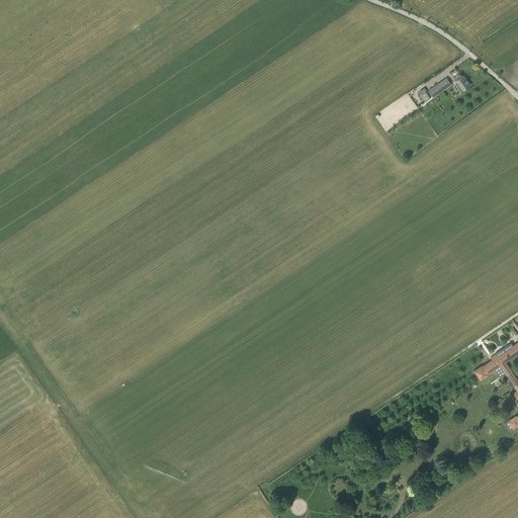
[(457,81),(463,90),(470,85),(463,76),(461,77),(459,74),(453,79),(455,82),(457,81)]
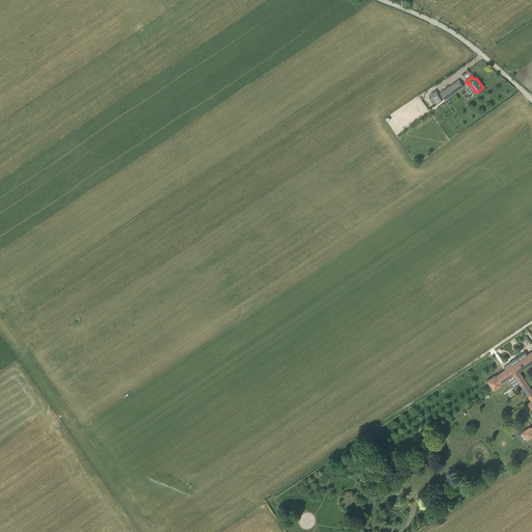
[(458,79),(440,92),(445,101),(464,87),(458,79)]
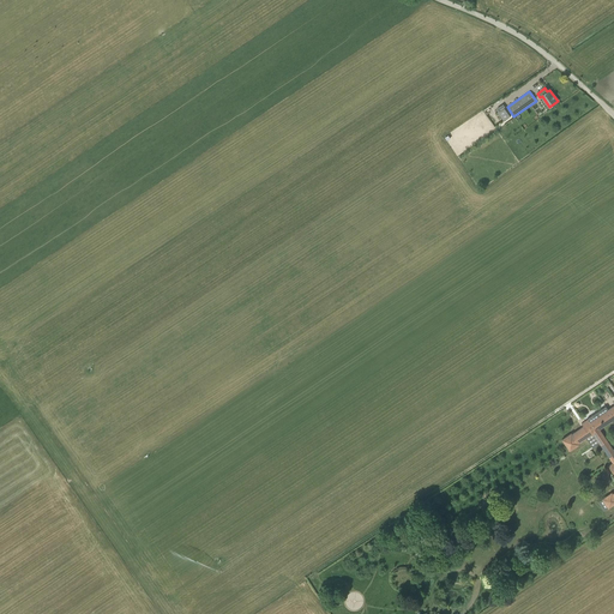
[(498,113),(504,120),(511,115),(505,107),(498,113)]
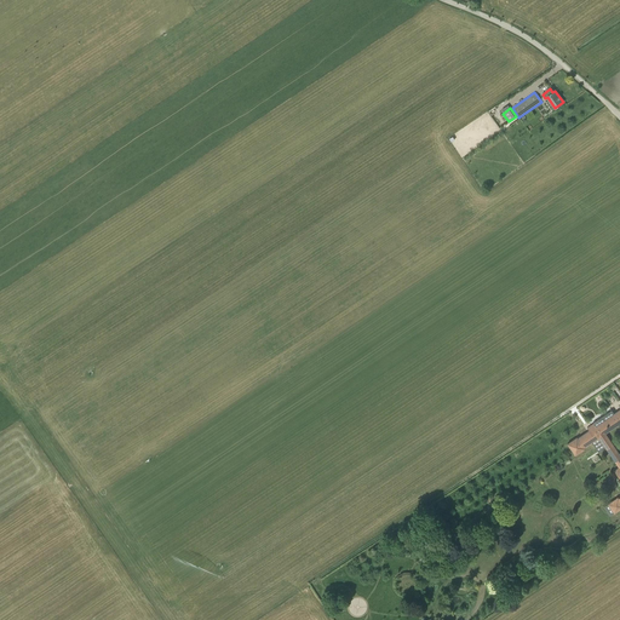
[(481,136),(498,136),(498,119),(487,119),(487,125),(481,125),(481,132),(481,136)]
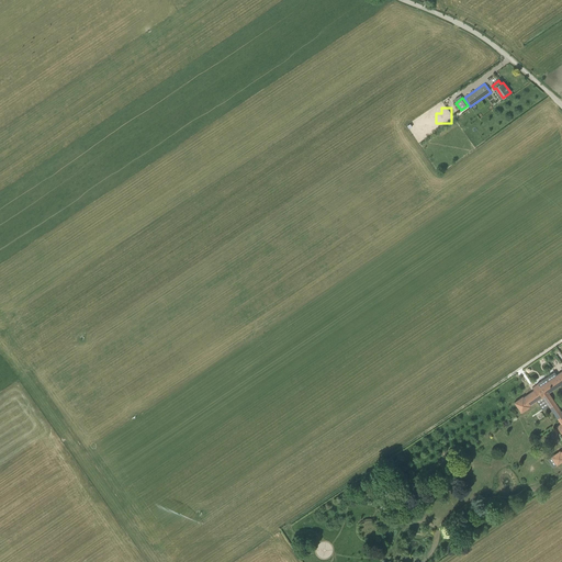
[(523,395),(514,402),(521,413),(530,406),(536,401),(541,409),(548,405),(560,424),(559,423),(557,426),(561,434),(561,449),(561,451),(560,450),(551,457),(557,465),(561,461),(561,370),(557,374),(554,371),(537,383),(538,383),(532,388),(534,390),(524,396),(523,395)]
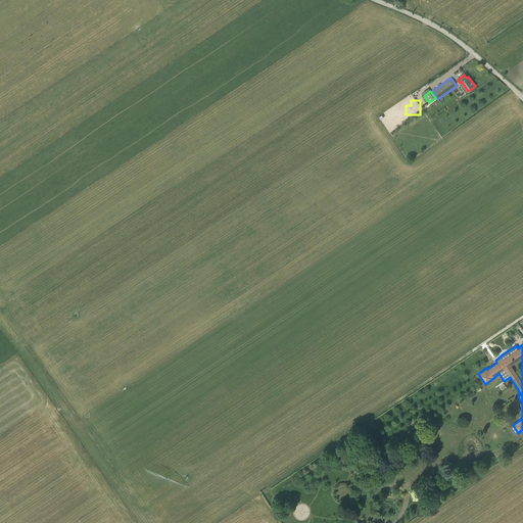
[(415,423),(418,428),(427,422),(424,417),(415,423)]
